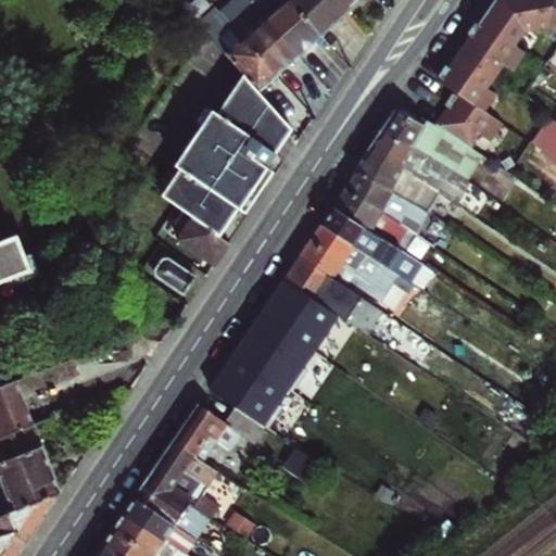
[(238,30),(277,75),(288,65),(299,55),(249,0),(235,0),(222,12),(227,19),(238,30)]
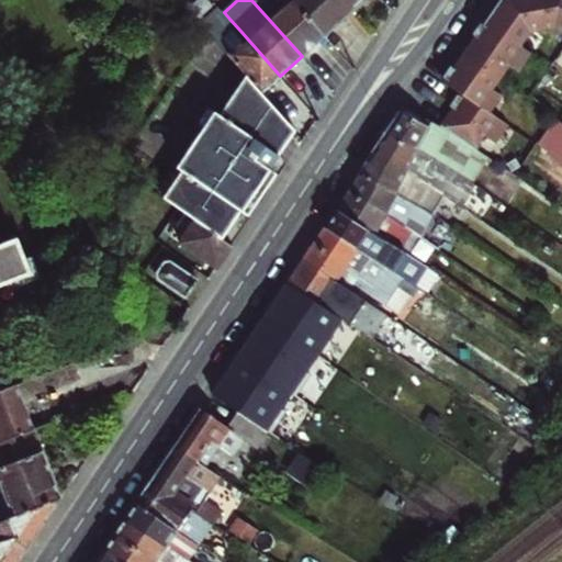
[(251,0),(302,56),(313,47),(324,37),(291,0),(251,0)]
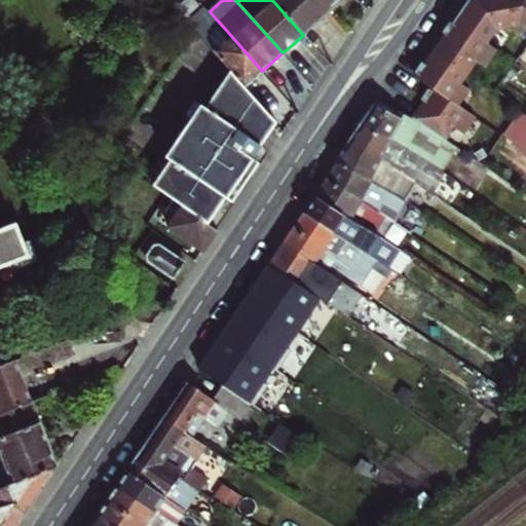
[(272,0),(303,35),(314,26),(325,16),(309,0),(272,0)]
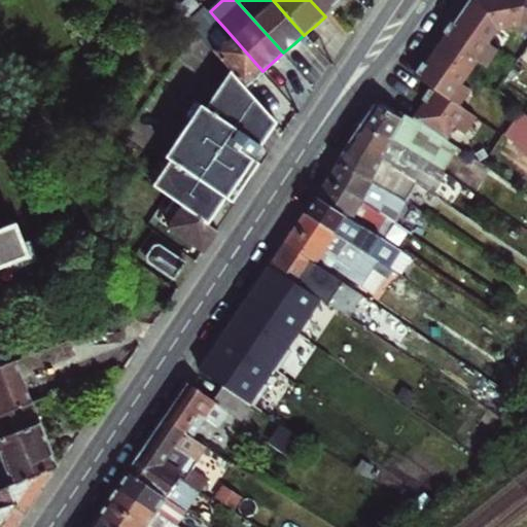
[(310,0),(325,16),(343,0),(310,0)]
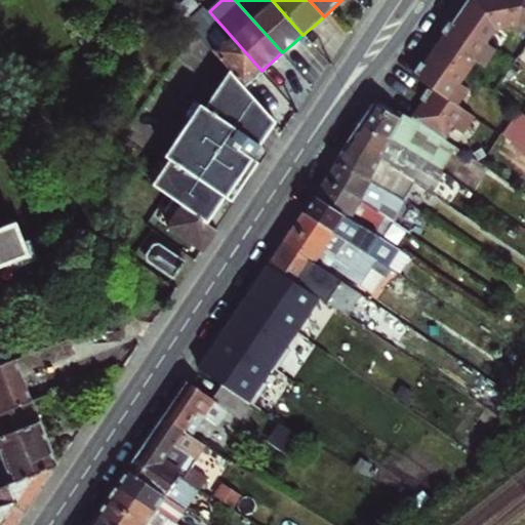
[(524,112),(521,110),(506,133),(524,146),(524,0),(469,0),(467,3),(453,24),(450,22),(447,27),(443,33),(446,35),(441,41),(452,48),(447,55),(442,65),(431,57),(426,64),(422,63),(419,67),(416,73),(418,74),(416,78),(434,89),(432,91),(430,89),(428,90),(425,95),(421,99),(425,102),(420,109),(430,115),(422,125),(446,142),(454,129),(465,136),(476,119),(459,108),(472,89),(463,83),(478,63),(486,68),(496,52),(487,46),(496,33),(522,28),(524,29),(524,112)]
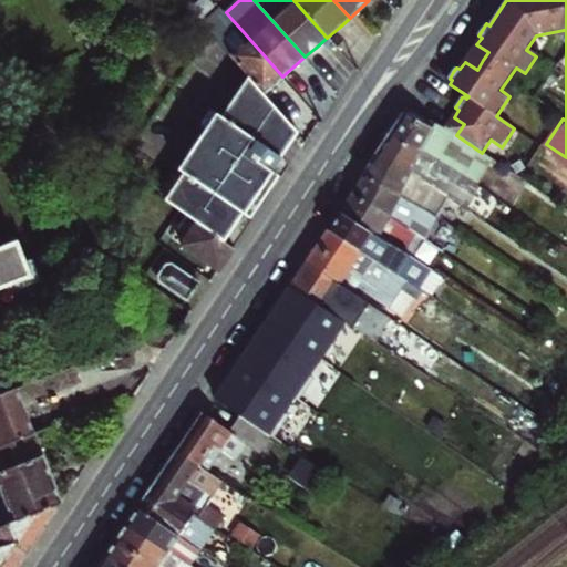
[(274,84),(282,76),(243,31),(232,19),(214,34),(250,75),(265,92),(274,84)]
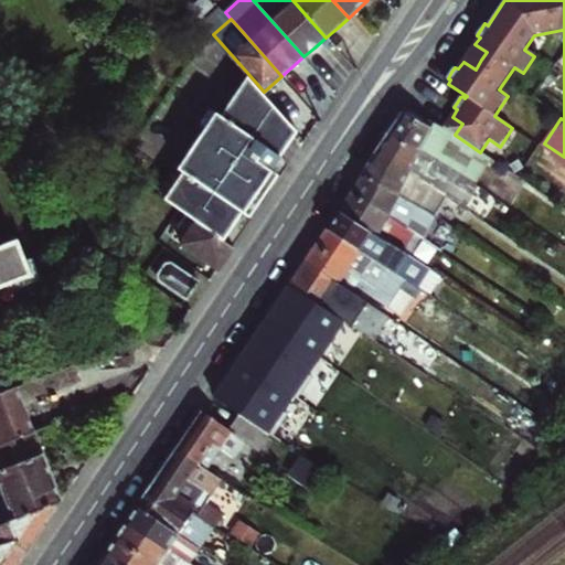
[(184,214),(224,241),(243,213),(244,214),(255,199),(258,201),(269,185),(276,174),(270,171),(298,131),(264,92),(249,75),(221,118),(216,115),(205,131),(179,171),(185,176),(167,202),(184,214)]
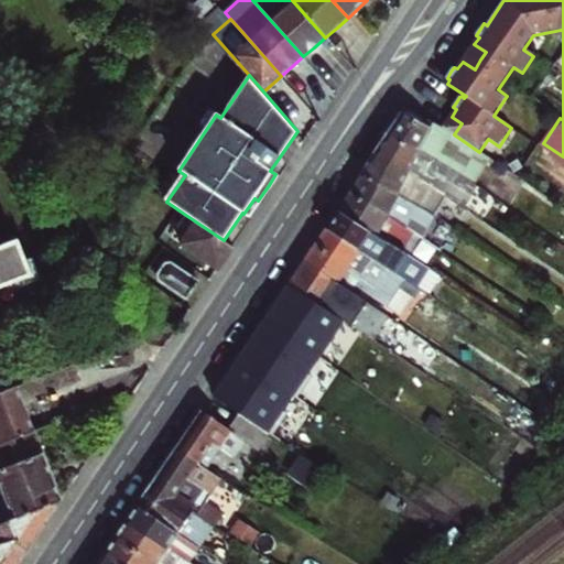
[(430,127),(433,121),(404,106),(400,112),(430,127)]
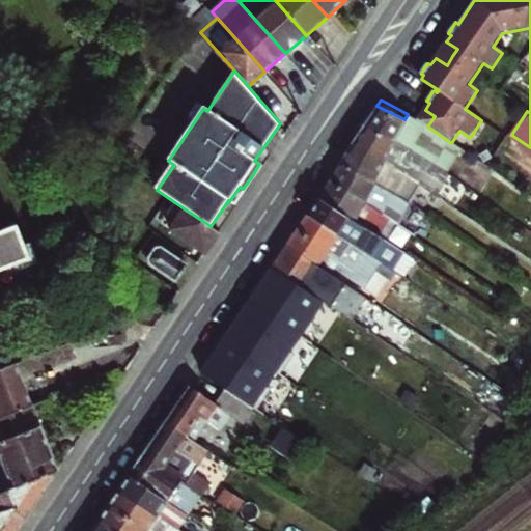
[(196,104),(187,118),(193,123),(203,108),(196,104)]
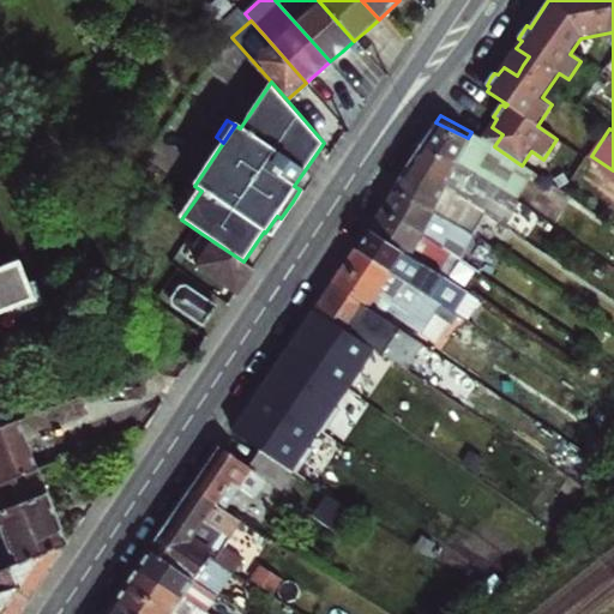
[(428,133),(420,146),(474,173),(516,202),(535,175),(522,166),(494,146),(488,143),(483,139),(480,137),(471,132),(468,138),(435,122),(428,133)]
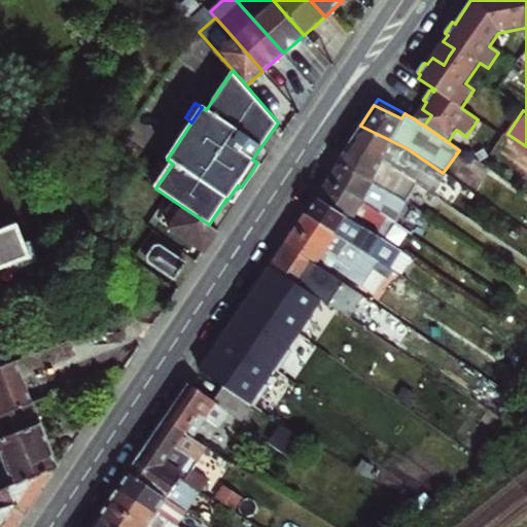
[(419,123),(424,126),(431,115),(422,109),(415,119),(419,123)]
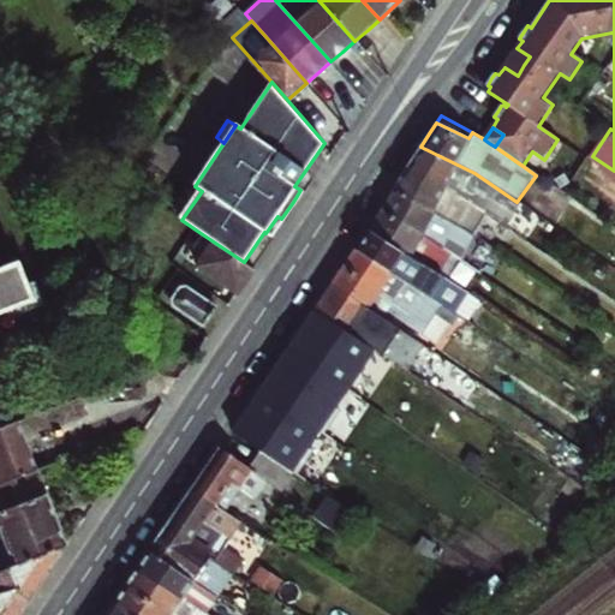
[(475,173),(421,147),(413,159),(406,168),(460,196),(485,214),(503,227),(519,204),(517,202),(475,173)]
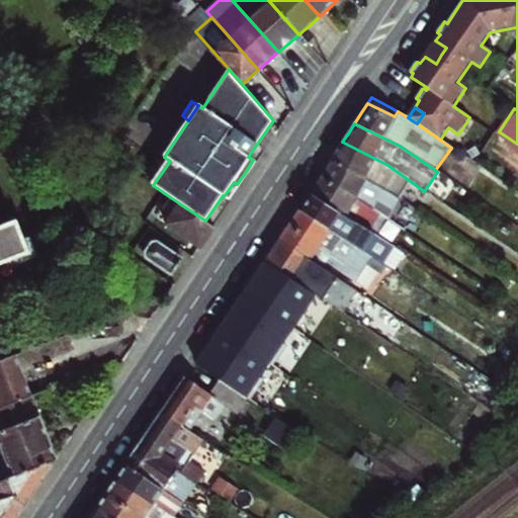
[(396,199),(409,180),(387,165),(342,142),(335,152),(329,161),(332,163),(376,186),(396,199)]
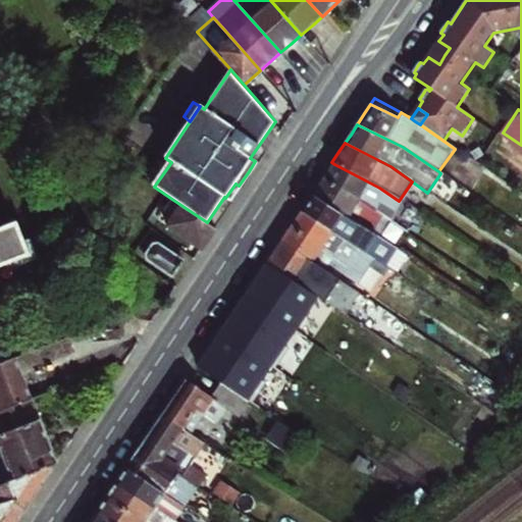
[(171,162),(165,158),(148,183),(154,187),(171,162)]
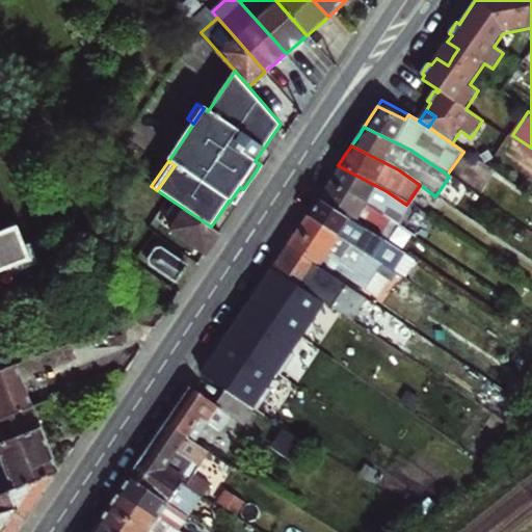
[(371,206),(380,213),(384,208),(400,218),(407,206),(406,205),(387,191),(341,167),(336,175),(330,183),(371,206)]
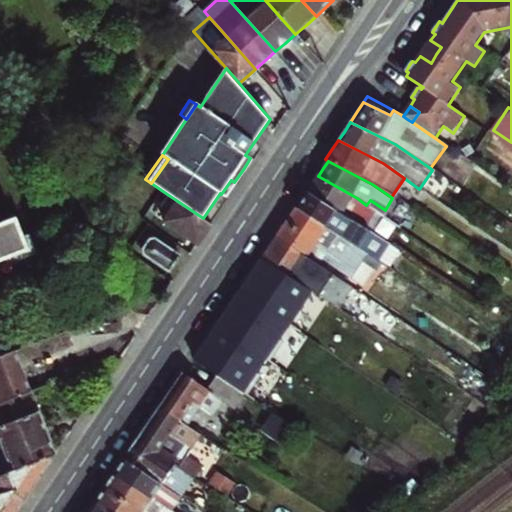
[(307,191),(347,215),(352,218),(362,225),(373,209),(366,205),(357,198),(318,176),(313,183),(307,191)]
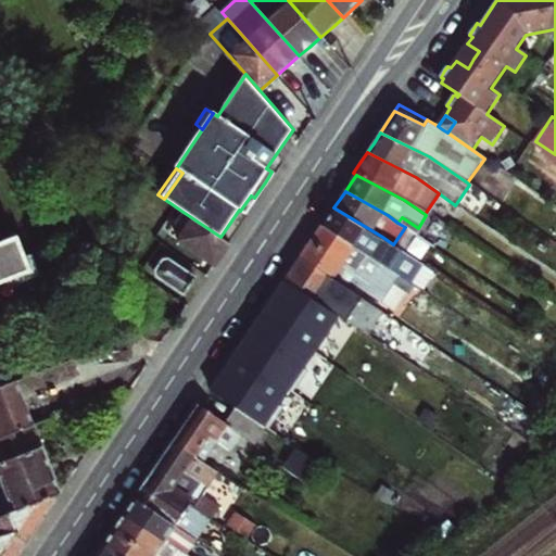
[(377,234),(333,207),(327,216),(321,225),(366,254),(377,234)]
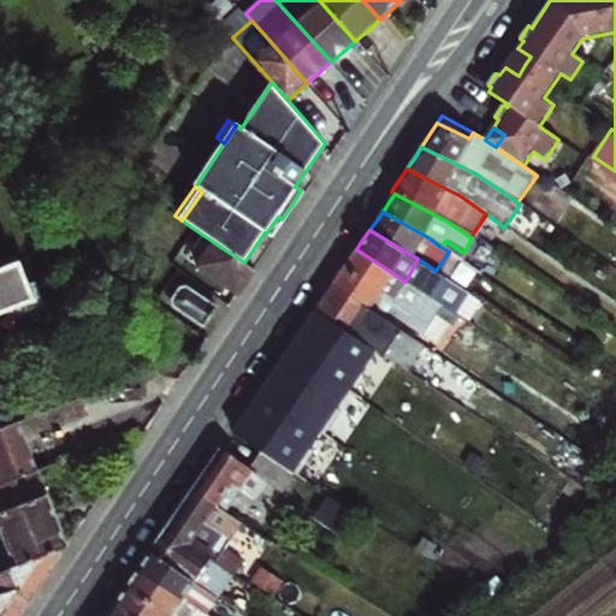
[(197,265),(238,292),(247,279),(254,268),(244,262),(201,234),(195,241),(208,249),(197,265)]
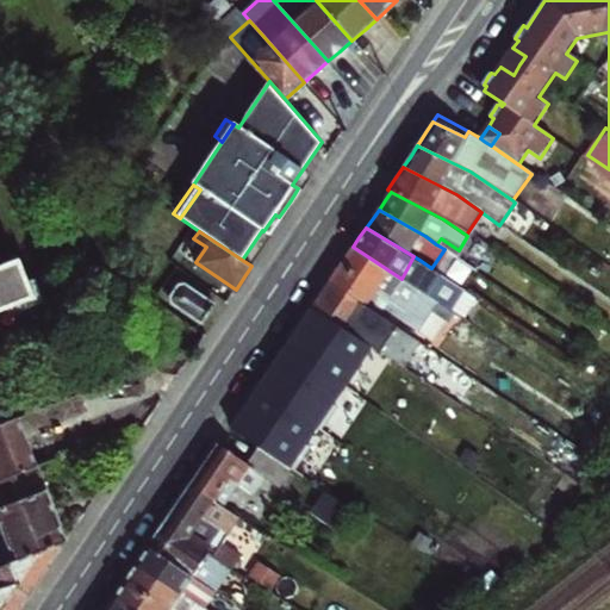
[(193,238),(184,254),(195,262),(206,247),(193,238)]
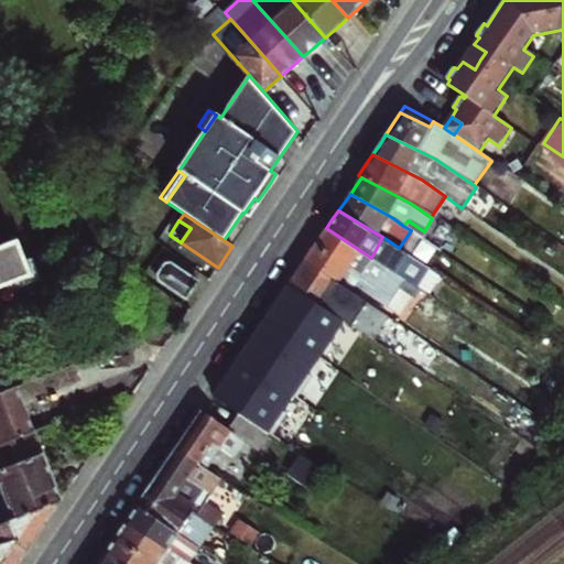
[(371,258),(326,228),(321,237),(315,245),(344,264),(342,270),(347,274),(350,270),(361,277),(371,258)]
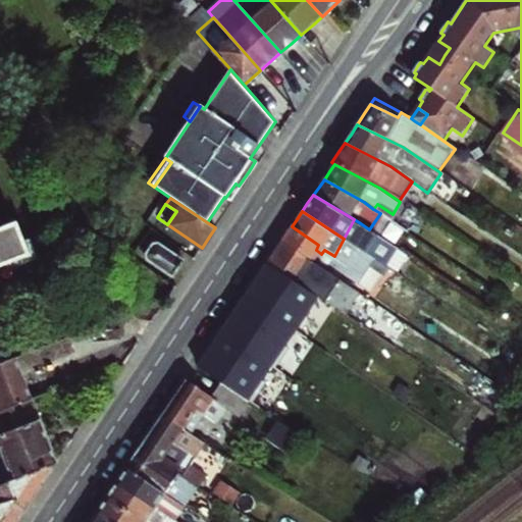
[(354,219),(344,239),(348,241),(359,248),(381,263),(394,247),(369,229),(359,222),(354,219)]
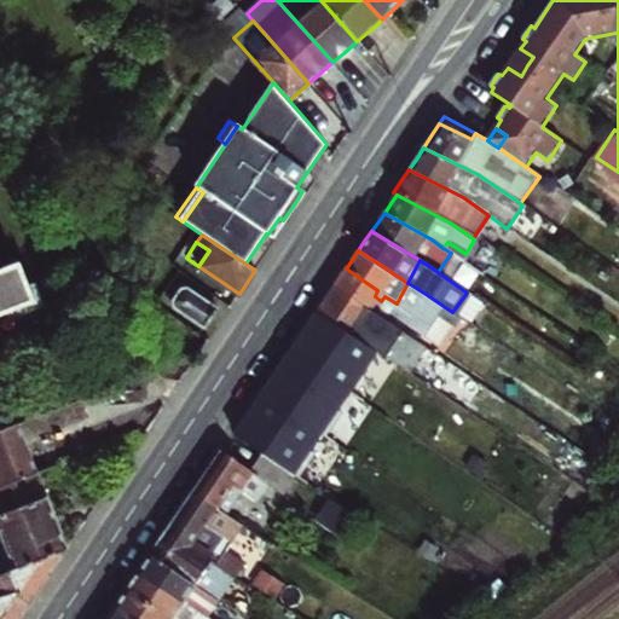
[(0,316),(6,314),(33,305),(27,289),(19,268),(0,276),(0,316)]
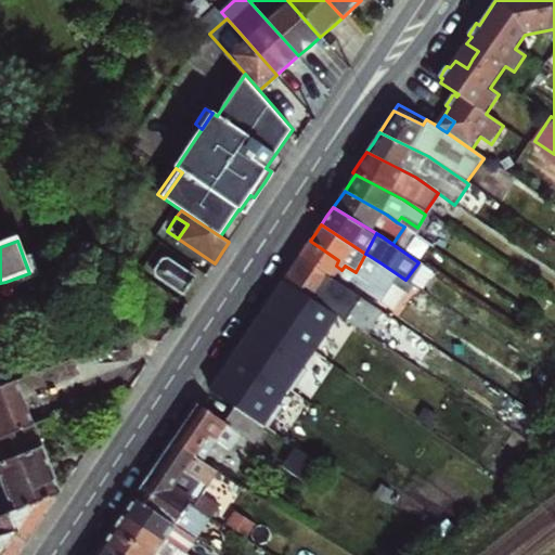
[(385,292),(356,272),(345,266),(341,270),(336,266),(338,260),(310,241),(306,247),(299,256),(350,291),(355,286),(378,302),(385,292)]
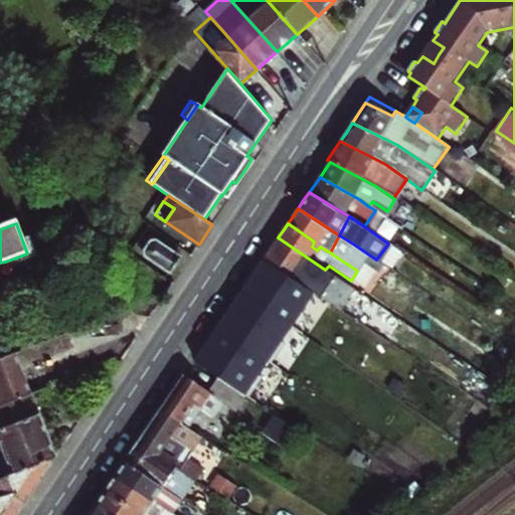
[(330,252),(357,271),(362,263),(375,273),(381,264),(376,260),(354,244),(343,237),(339,235),(330,252)]
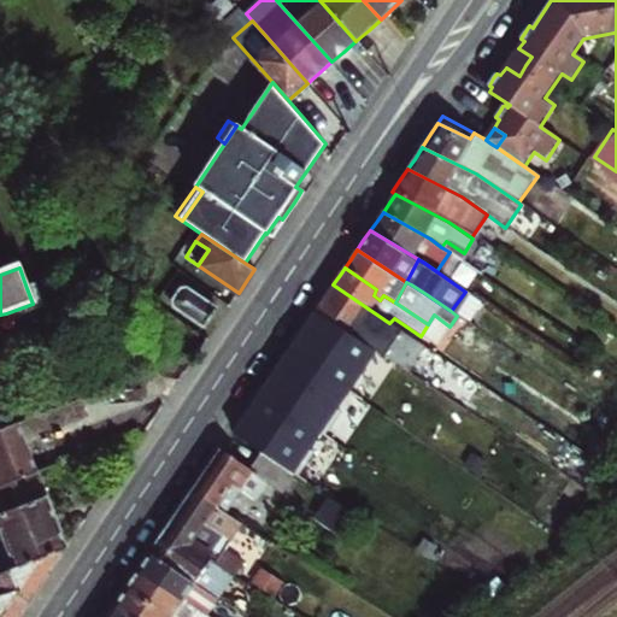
[(33,304),(6,313),(10,322),(43,307),(35,285),(27,288),(33,304)]
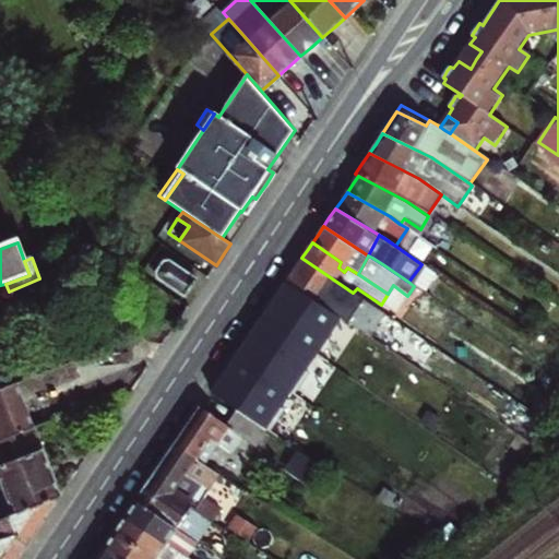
[(353,293),(301,258),(298,263),(294,270),(286,282),(339,317),(365,333),(380,311),(353,293)]
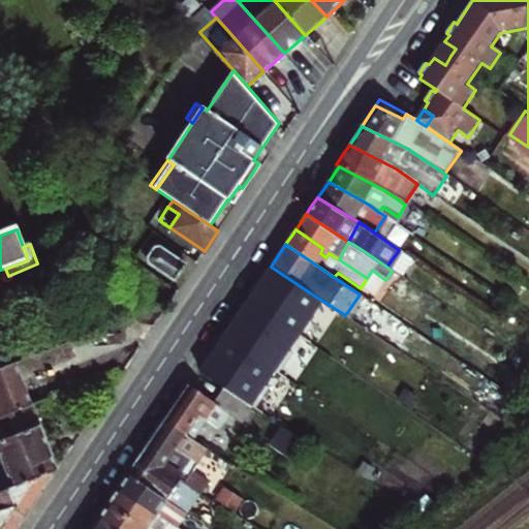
[(181,271),(186,262),(160,245),(157,245),(154,246),(148,255),(149,262),(175,280),(181,271)]
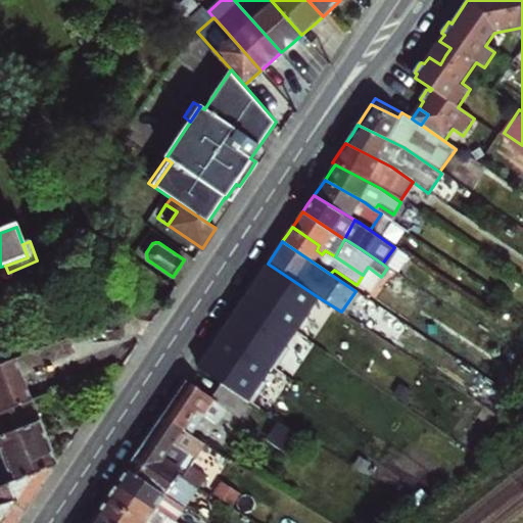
[(317,296),(268,264),(251,288),(236,312),(222,332),(211,346),(202,361),(198,367),(222,382),(250,399),(253,401),(265,385),(260,382),(271,367),(275,370),(288,349),(284,347),(293,332),(295,333),(308,312),(307,311),(317,296)]
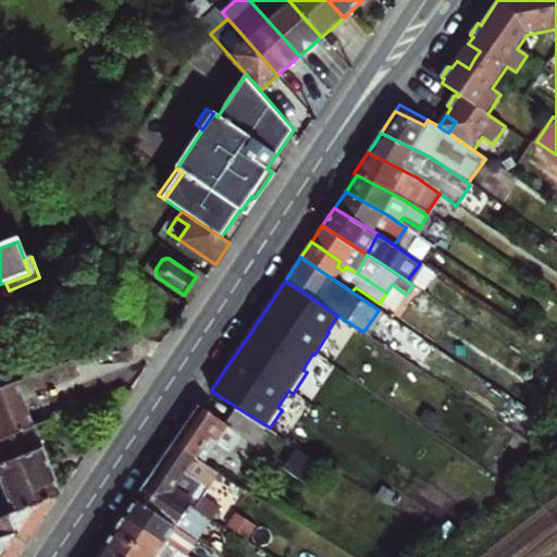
[(69,361),(48,370),(52,381),(73,373),(69,361)]
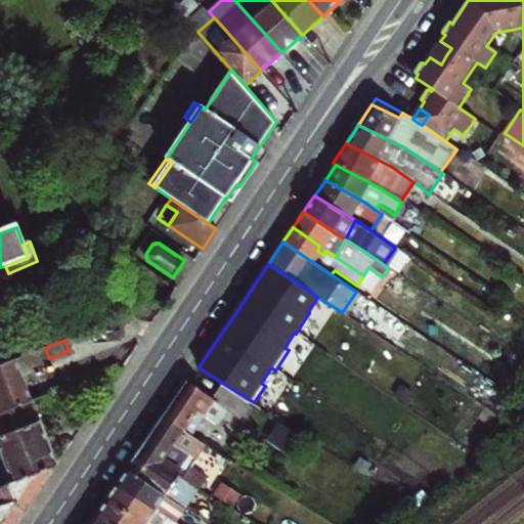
[(0,388),(23,380),(19,370),(14,359),(0,364),(0,388)]
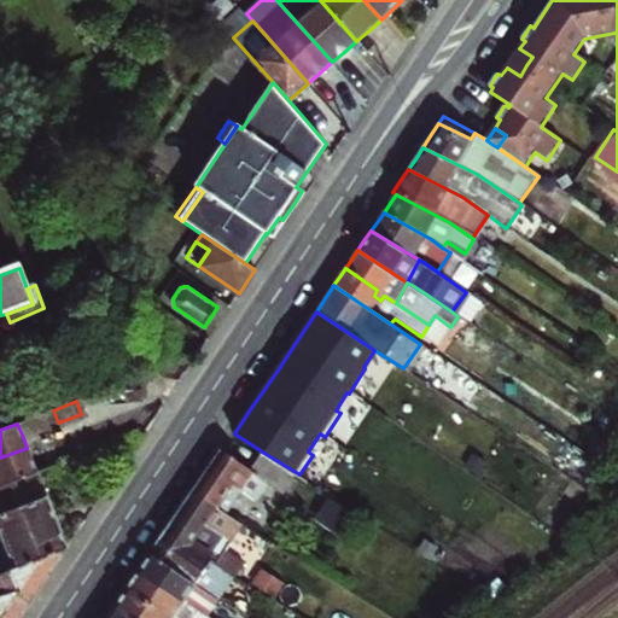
[(0,485),(36,472),(33,461),(27,448),(0,458),(0,485)]
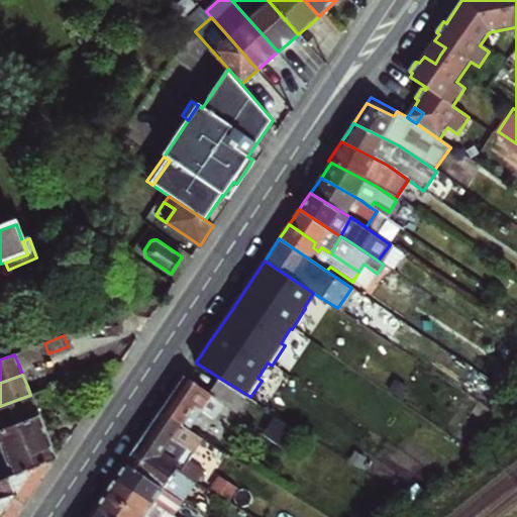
[(209,394),(224,403),(236,411),(247,395),(219,378),(214,386),(209,394)]
